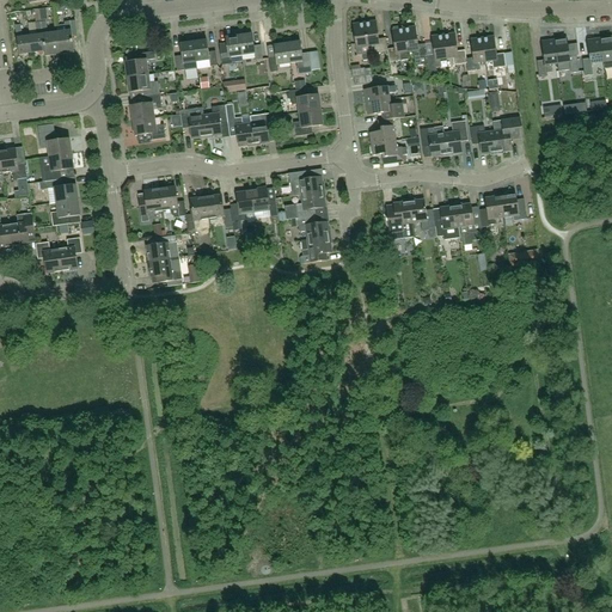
[(56,32),(57,43),(73,42),(72,36),(77,35),(74,20),(65,22),(66,31),(56,32)]
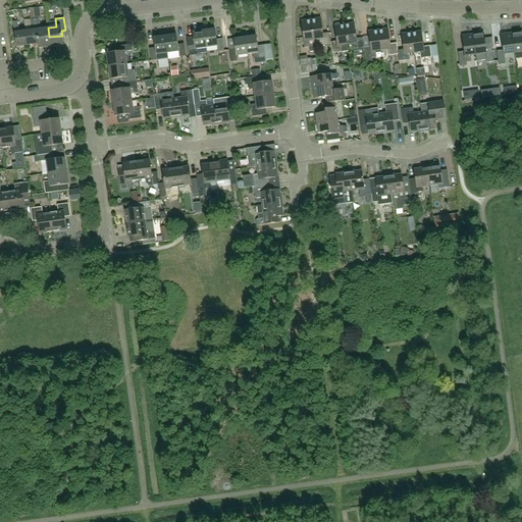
[(37,39),(35,18),(30,19),(32,30),(25,31),(27,46),(38,44),(37,39)]
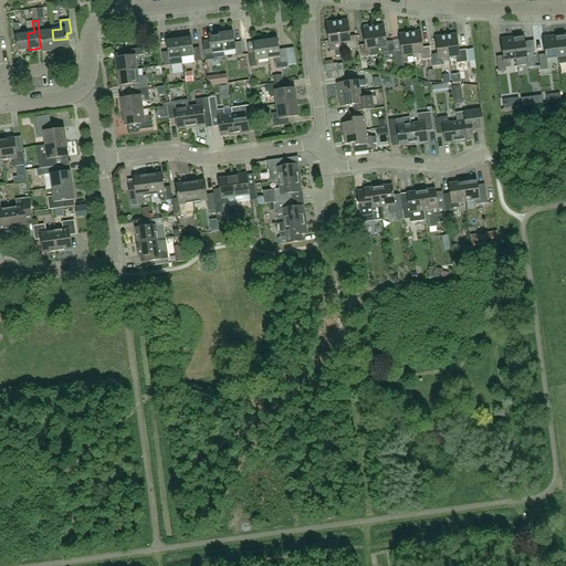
[(40,42),(53,40),(52,30),(43,31),(42,20),(38,20),(40,42)]
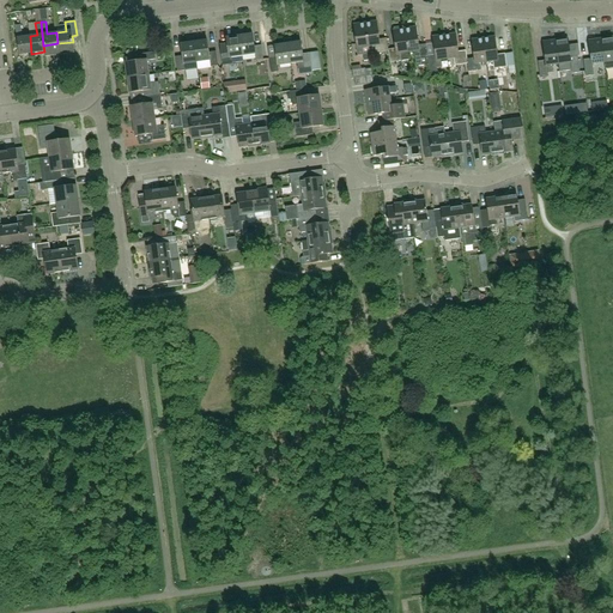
[(377,23),(365,24),(369,47),(375,47),(376,54),(389,52),(389,50),(387,38),(380,40),(377,23)]
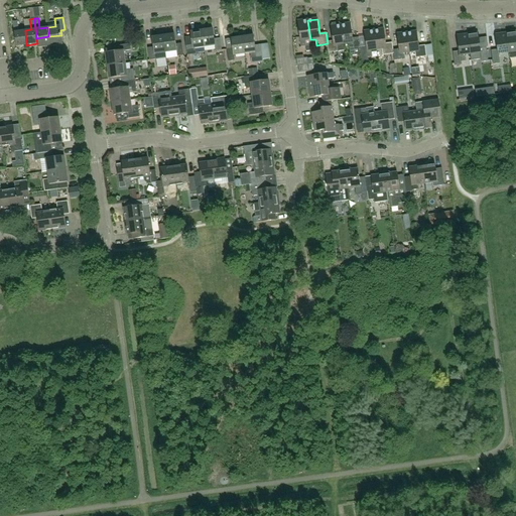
[(16,46),(26,45),(25,30),(18,31),(17,20),(12,21),(16,46)]
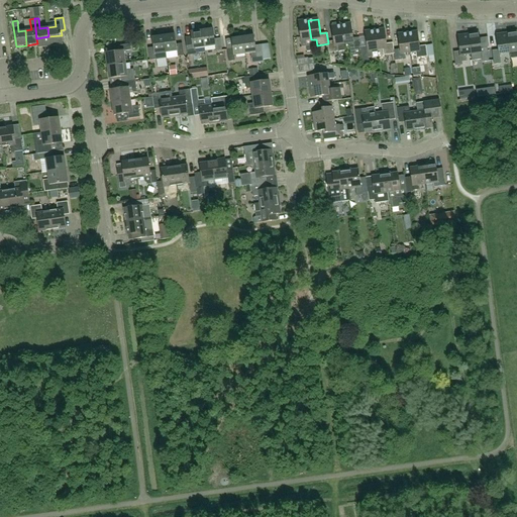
[(307,52),(312,52),(311,39),(308,20),(298,21),(302,47),(306,46),(307,52)]
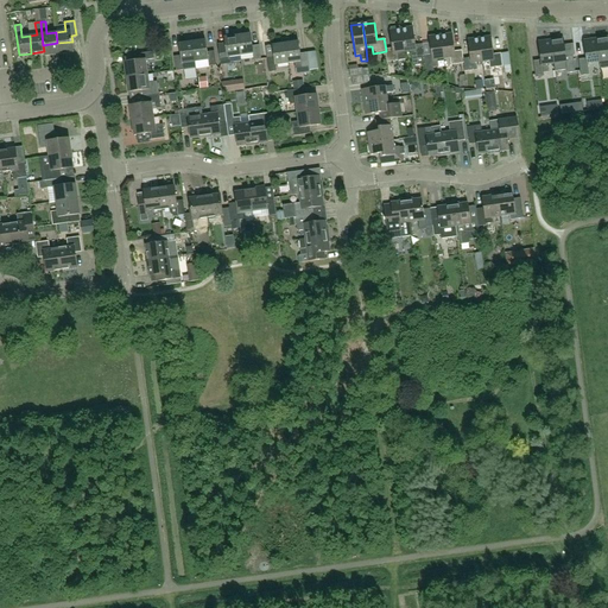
[(426,64),(425,56),(424,44),(416,45),(413,29),(401,30),(405,52),(411,52),(413,67),(426,64)]
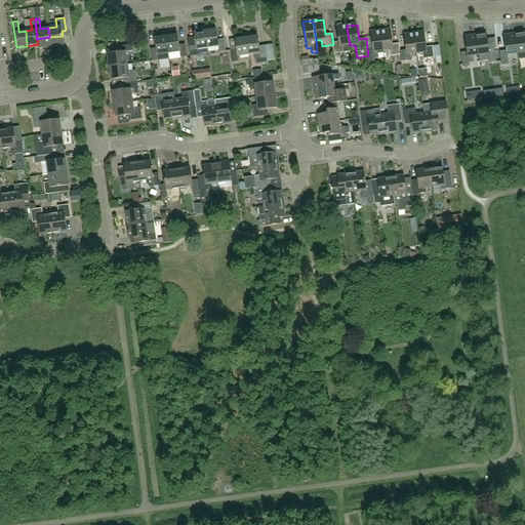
[(350,45),(347,26),(336,27),(338,42),(333,43),(333,44),(334,54),(351,51),(350,45)]
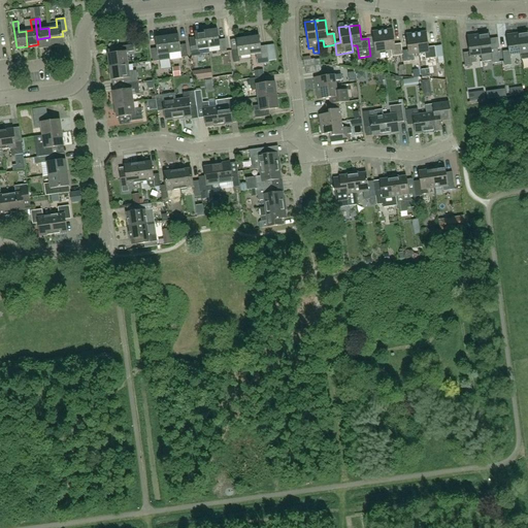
[(210,27),(205,28),(208,48),(220,46),(221,53),(227,52),(226,39),(219,40),(218,30),(210,31),(210,27)]
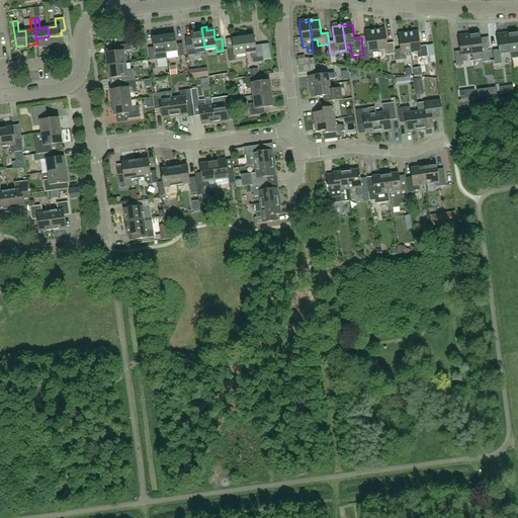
[(186,38),(188,56),(197,54),(196,49),(204,48),(201,27),(198,27),(198,31),(191,32),(192,37),(186,38)]
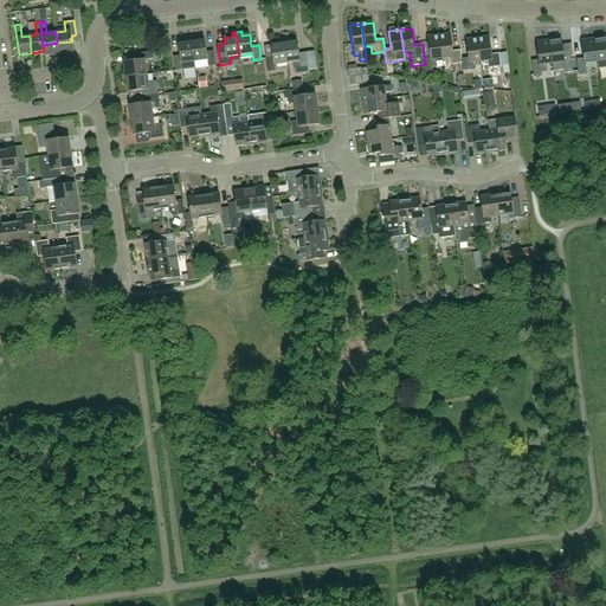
[(463,63),(462,59),(461,51),(453,52),(451,33),(439,36),(443,59),(450,58),(451,65),(463,63)]
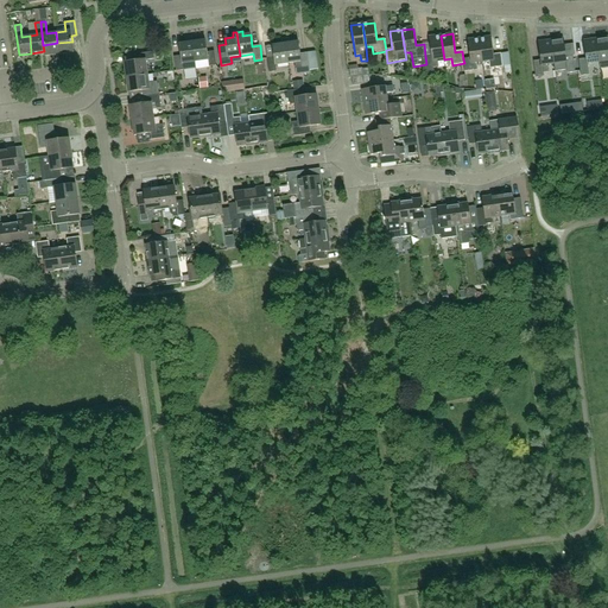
[(444,59),(441,36),(430,37),(432,55),(425,56),(426,64),(426,69),(428,74),(435,73),(435,68),(439,67),(438,59),(444,59)]
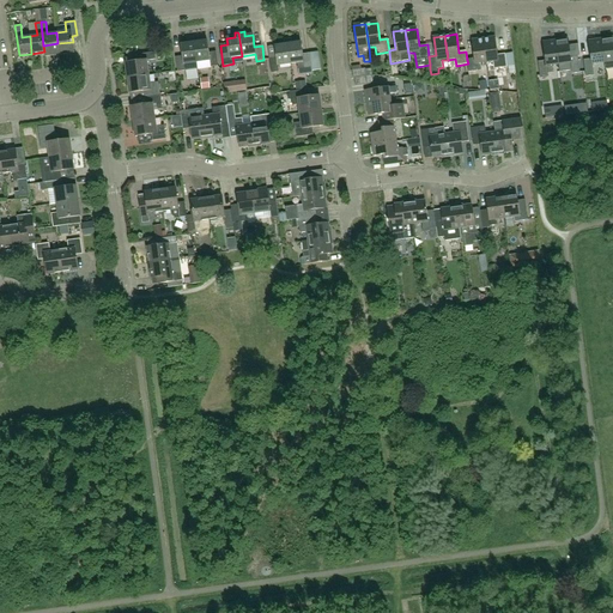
[(198,37),(193,38),(196,62),(210,61),(211,67),(218,66),(216,52),(208,53),(207,41),(199,42),(198,37)]
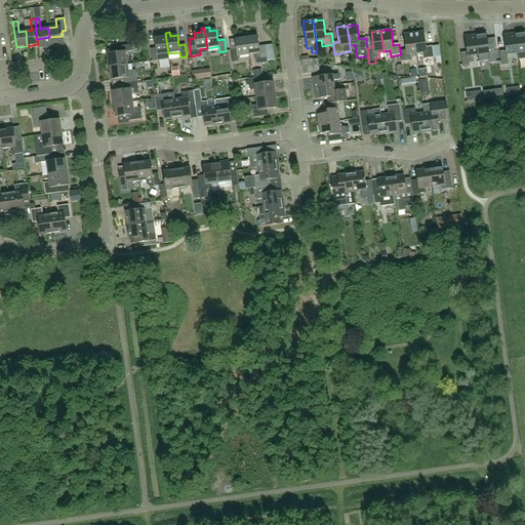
[(434,57),(433,46),(427,47),(425,32),(414,33),(417,53),(423,52),(425,59),(426,59),(435,58),(434,57)]
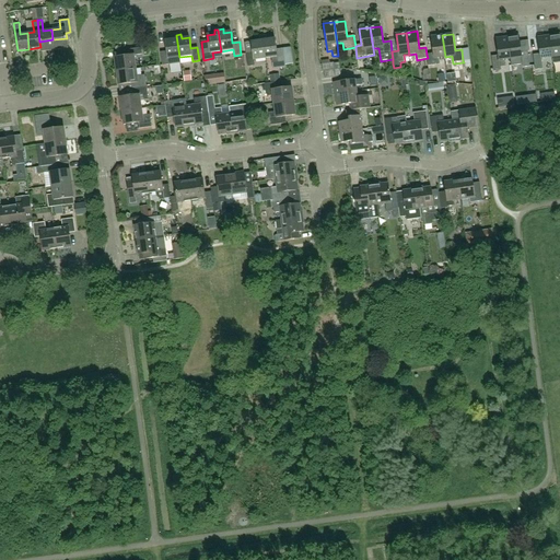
[(559,34),(549,36),(552,58),(553,63),(559,62),(559,34)]
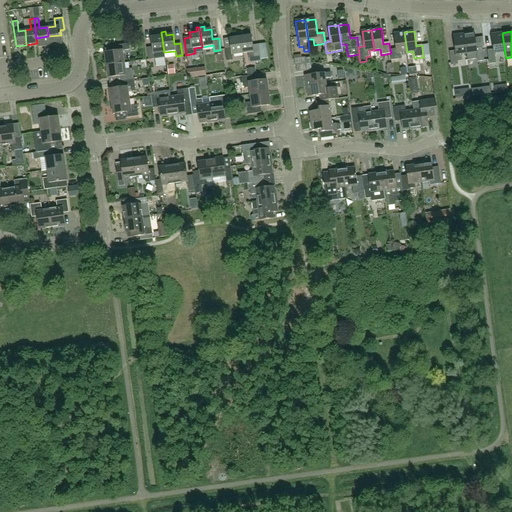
[(165,58),(164,52),(161,32),(157,32),(158,36),(151,37),(153,47),(146,48),(148,60),(165,58)]
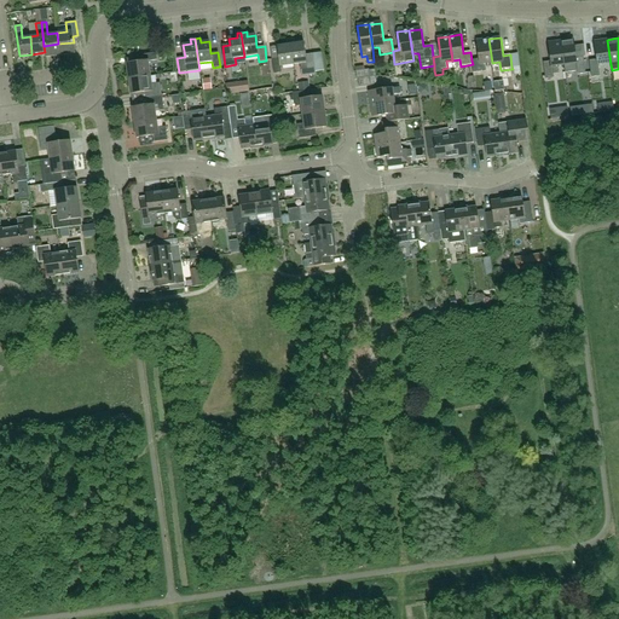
[(295,39),(290,40),(294,65),(300,64),(301,70),(316,68),(313,55),(306,55),(305,42),(295,44),(295,39)]
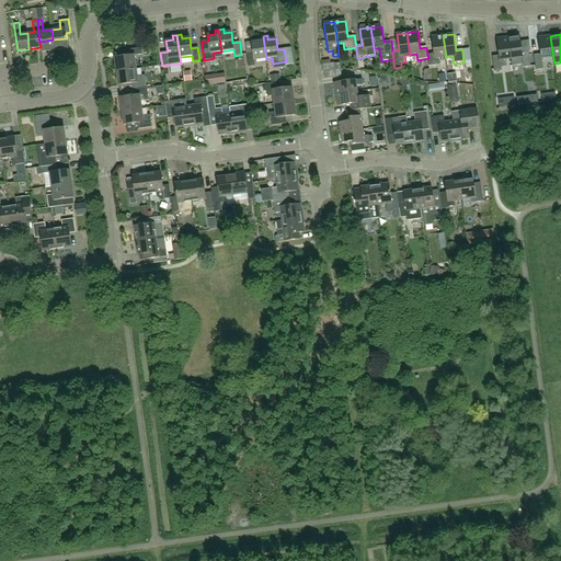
[(446,57),(443,35),(432,37),(434,54),(427,55),(428,58),(430,67),(442,65),(441,58),(446,57)]
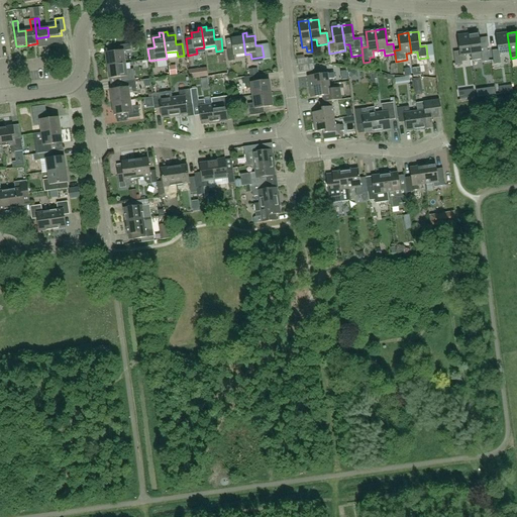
[(245,55),(242,33),(238,33),(238,37),(232,38),(233,48),(227,49),(229,62),(235,61),(234,56),(245,55)]
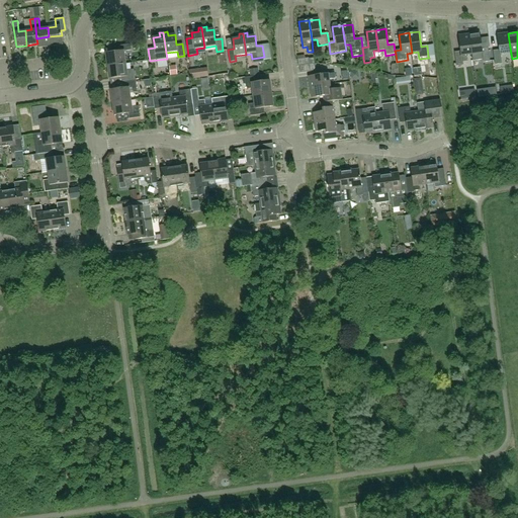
[(481,33),(469,34),(472,55),(473,62),(484,60),(484,63),(491,62),(489,48),(483,49),(481,33)]
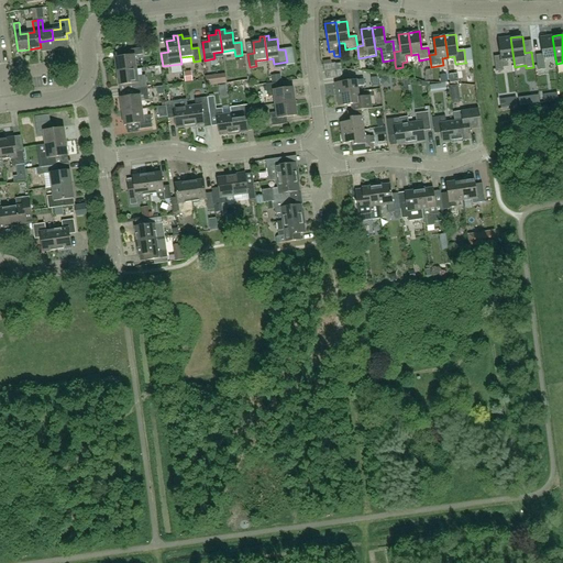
[(555,58),(552,36),(541,37),(543,55),(537,55),(539,70),(547,69),(544,59),(555,58)]
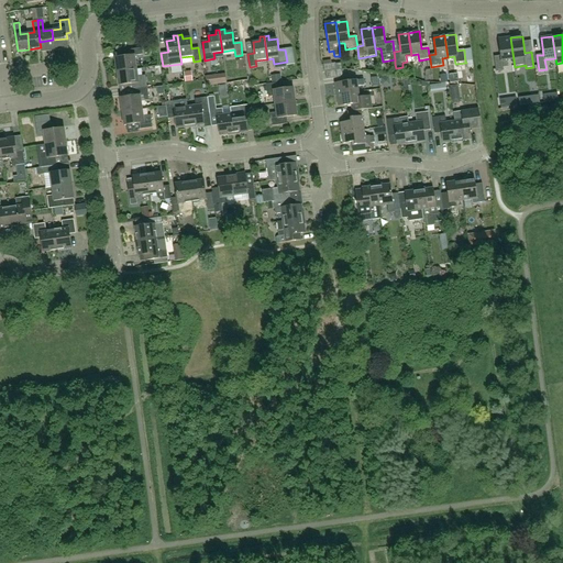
[(514,59),(510,37),(498,40),(500,56),(495,57),(496,73),(504,72),(504,67),(508,67),(507,61),(514,59)]
